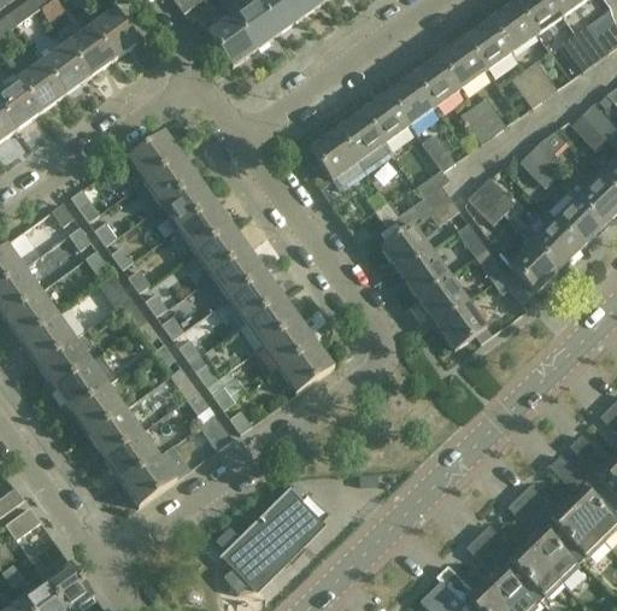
[(40,9),(34,0),(27,0),(6,15),(15,27),(40,9)]
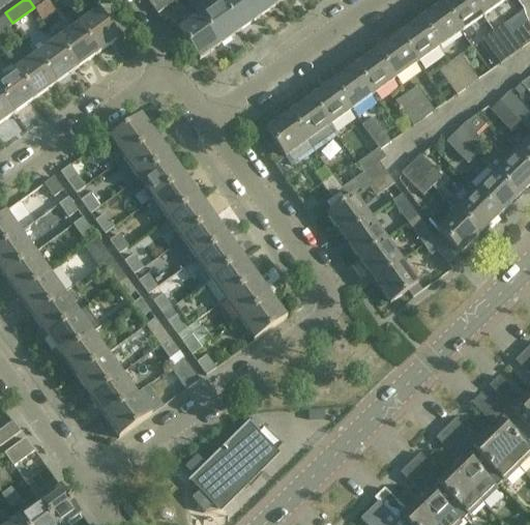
[(151,0),(150,1),(156,10),(172,0),(151,0)]
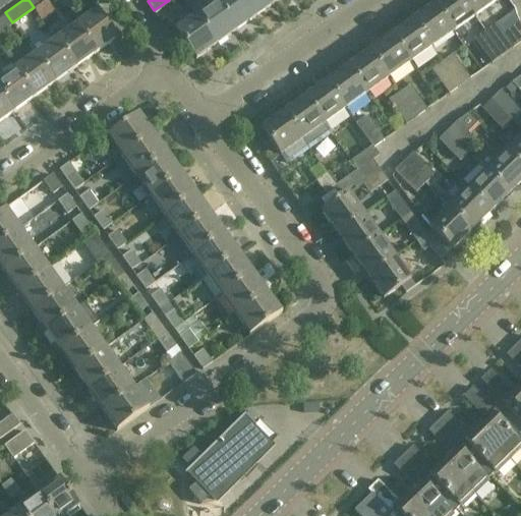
[(212,0),(194,12),(216,42),(236,27),(216,0),(212,0)]
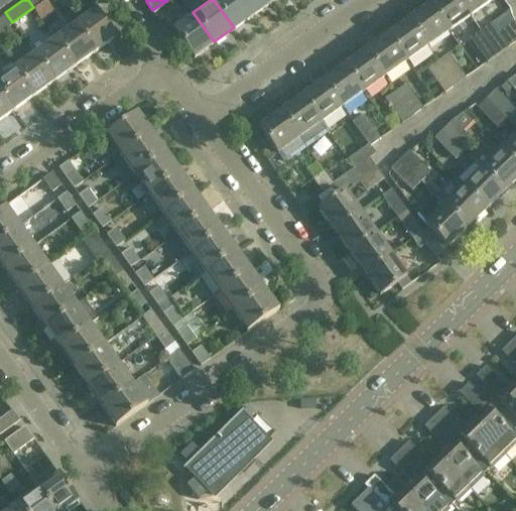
[(214,0),(234,27),(253,13),(244,0),(214,0)]
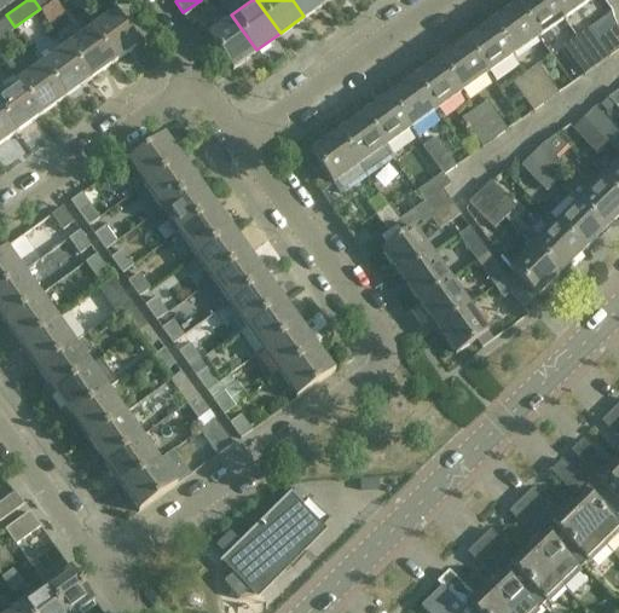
[(293,0),(304,16),(327,0),(293,0)]
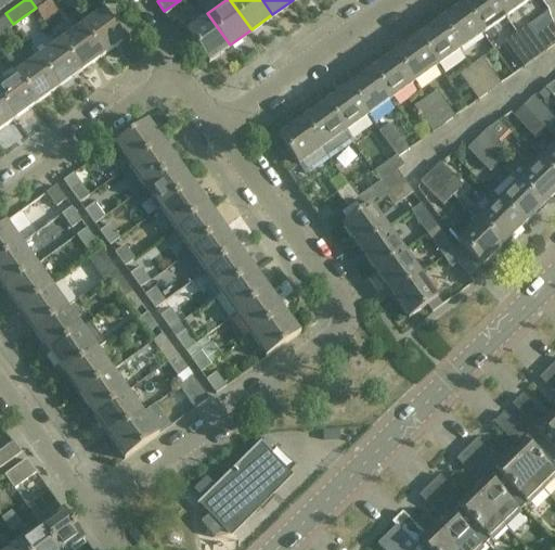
[(463,1),(462,2),(482,32),(506,15),(495,0),(465,0),(464,1),(463,1)]
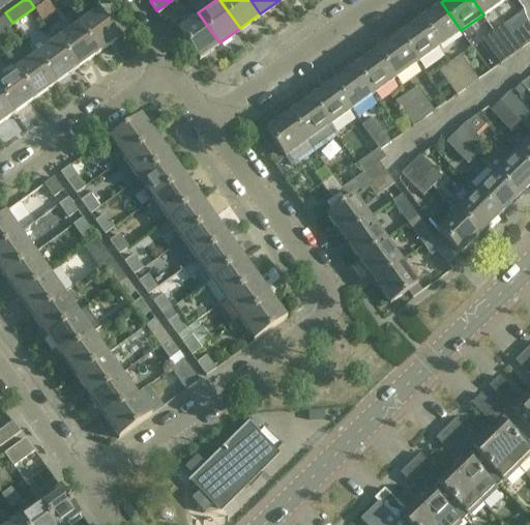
[(473,0),(483,15),(502,0),(473,0)]
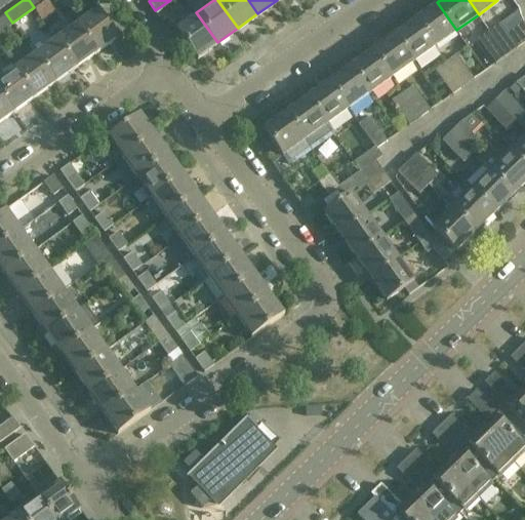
[(435,3),(415,17),(435,45),(456,30),(437,2),(435,3)]
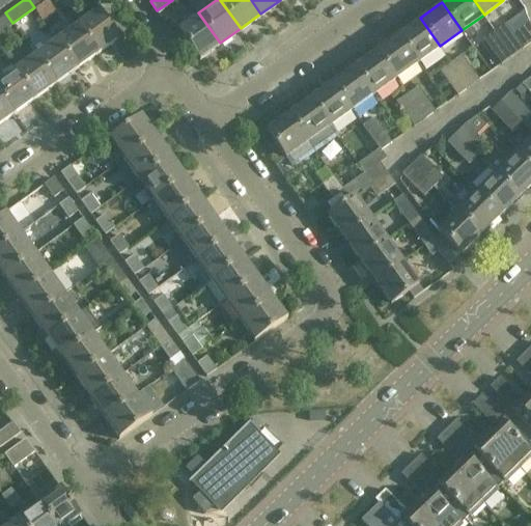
[(99,7),(77,24),(96,52),(118,36),(99,7)]
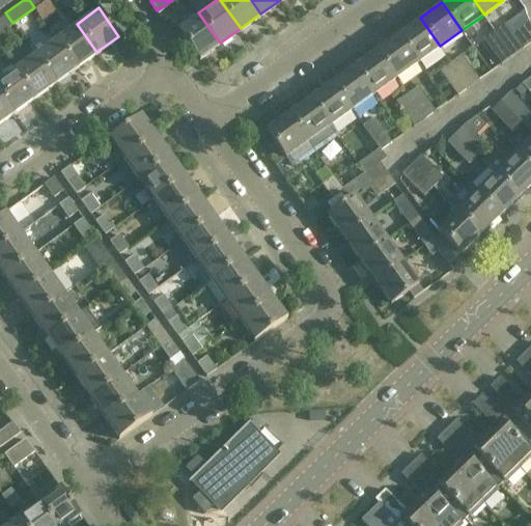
[(0,31),(12,23),(5,12),(0,16),(0,31)]
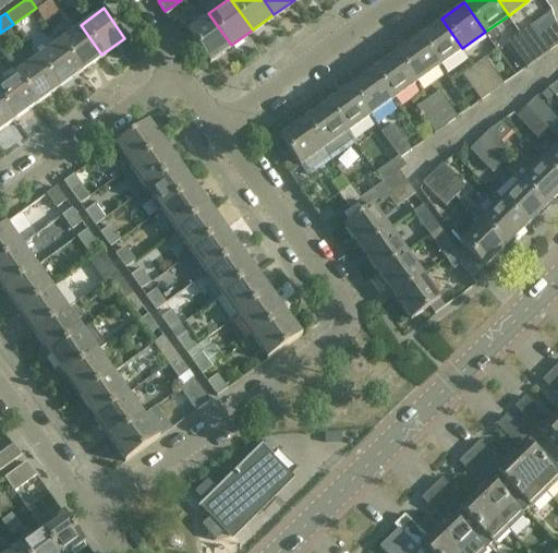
[(231,45),(208,13),(187,28),(209,60),(231,45)]
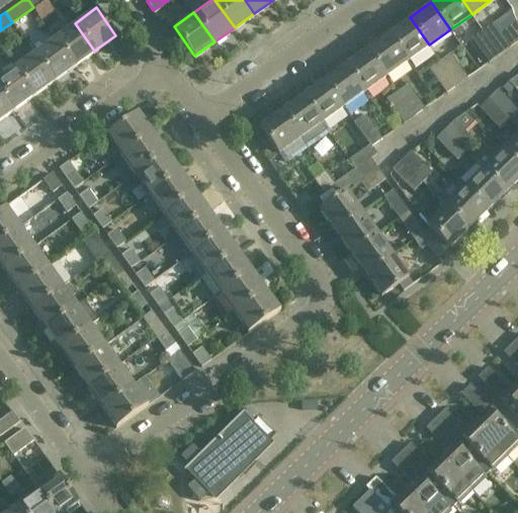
[(390,31),(387,32),(408,60),(429,45),(410,17),(390,31)]
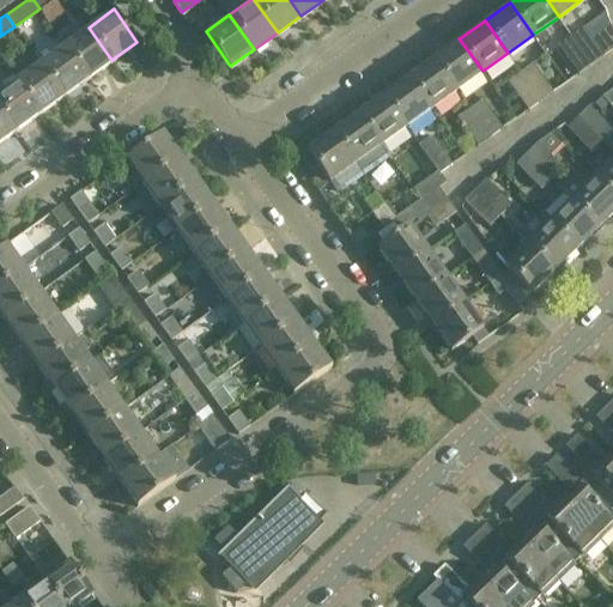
[(583,26),(571,35),(590,62),(612,46),(612,28),(611,23),(590,36),(583,26)]
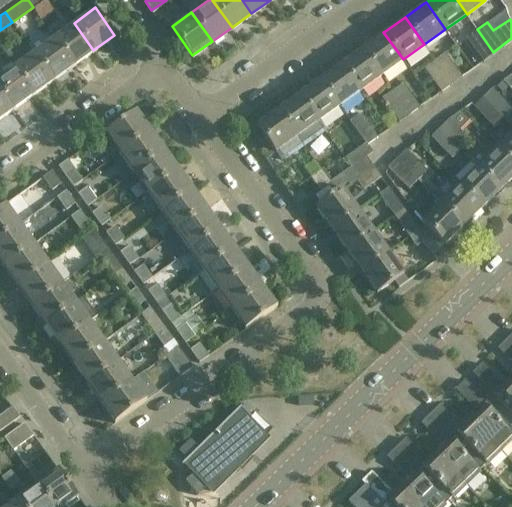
[(74,23),(54,37),(73,64),(93,50),(74,23)]
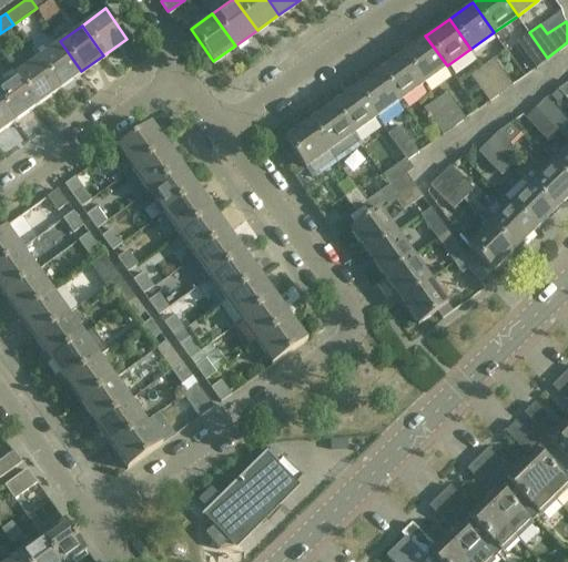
[(547,58),(529,32),(518,40),(536,65),(547,58)]
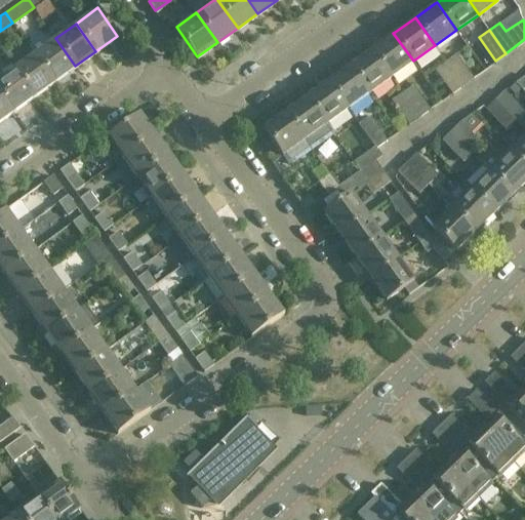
[(392,35),(371,48),(391,76),(413,61),(393,33),(392,34),(392,35)]
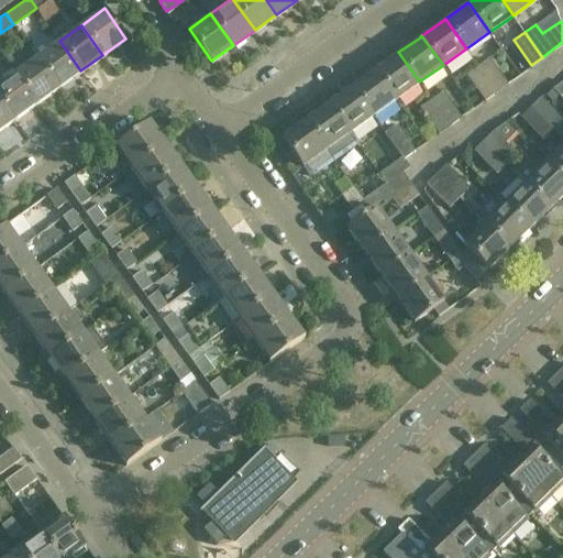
[(59,41),(37,56),(58,86),(80,70),(59,41)]
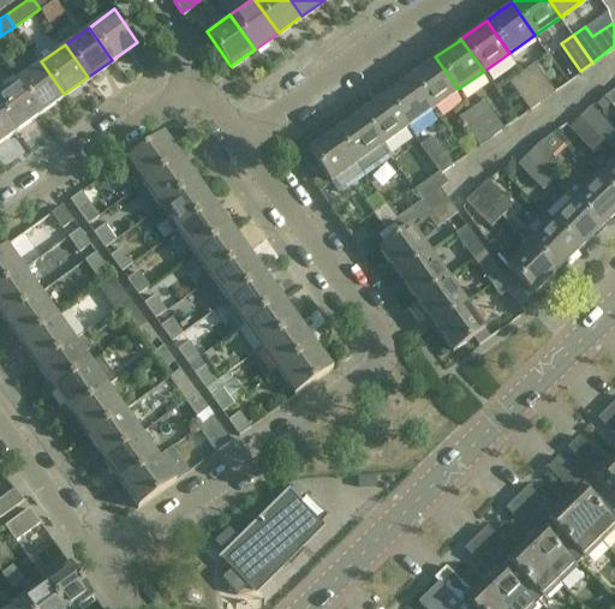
[(412,73),(410,75),(433,108),(458,89),(435,57),(412,73)]
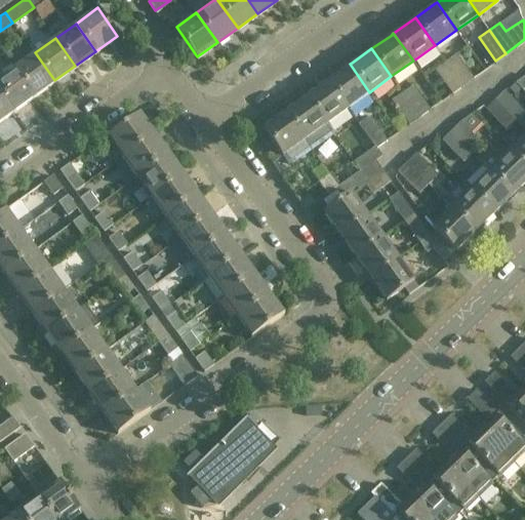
[(35,52),(14,67),(34,95),(54,80),(35,52)]
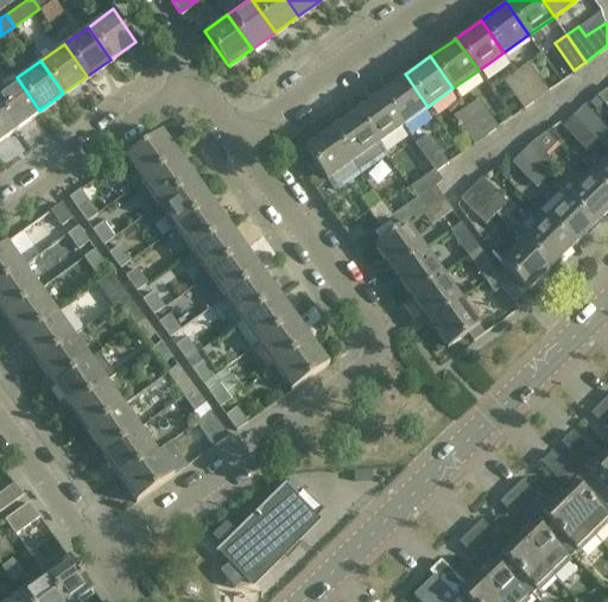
[(529,61),(515,70),(536,97),(549,89),(529,61)]
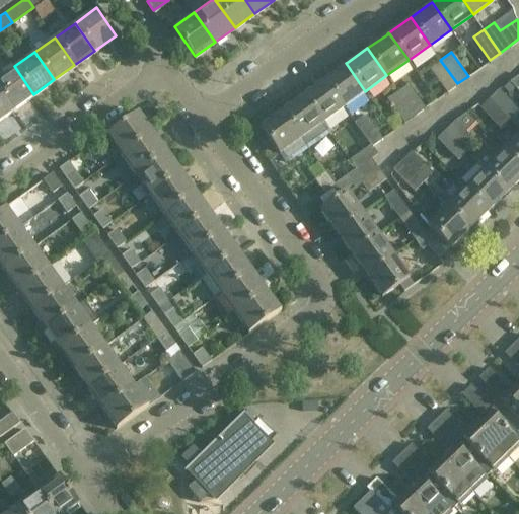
[(457,83),(440,60),(430,67),(447,90),(457,83)]
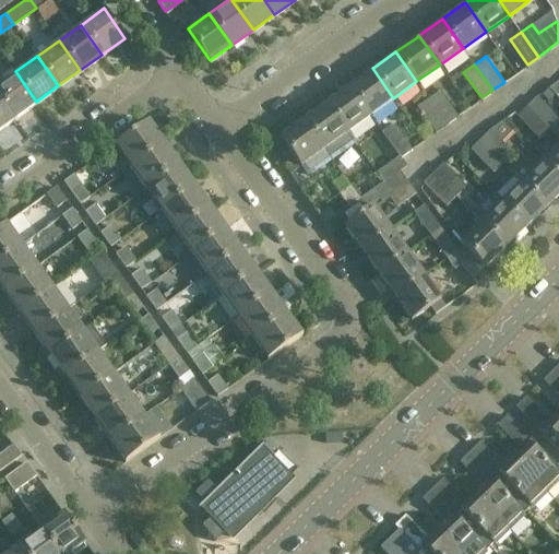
[(6,79),(0,82),(0,97),(14,117),(36,102),(15,71),(11,67),(2,73),(6,79)]
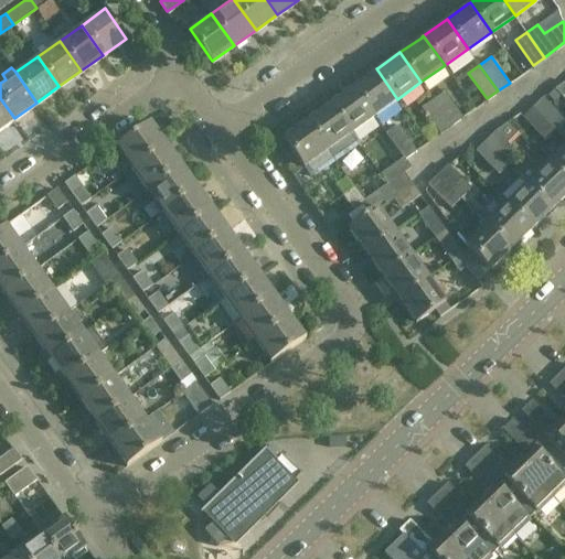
[(375,71),(353,86),(374,115),(397,99),(376,68),(374,70),(375,71)]
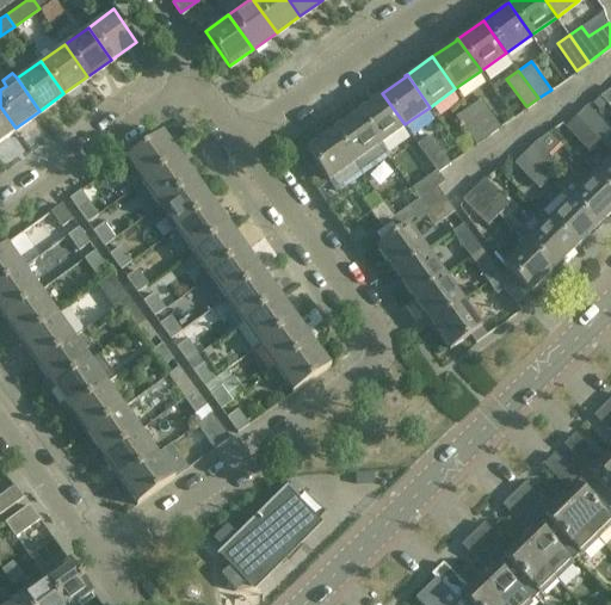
[(358,109),(357,110),(381,142),(405,124),(382,93),(359,110),(358,109)]
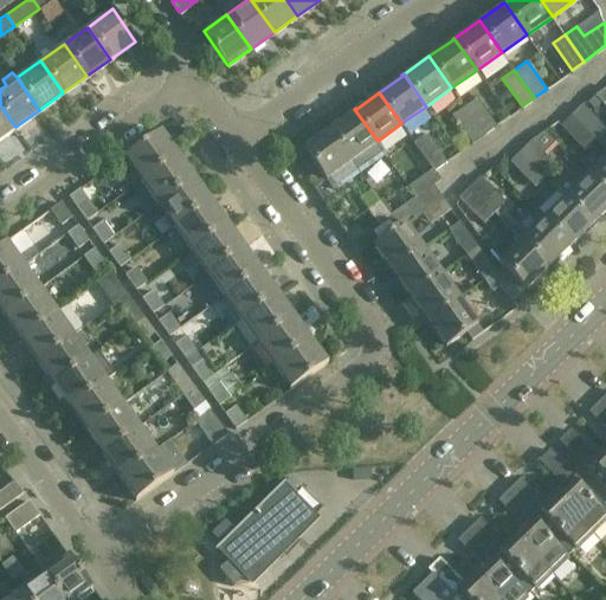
[(476,96),(464,105),(484,133),(496,124),(476,96)]
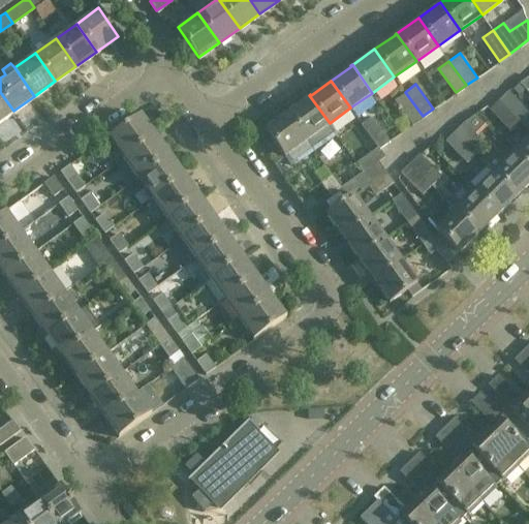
[(507,89),(498,98),(520,120),(528,111),(507,89)]
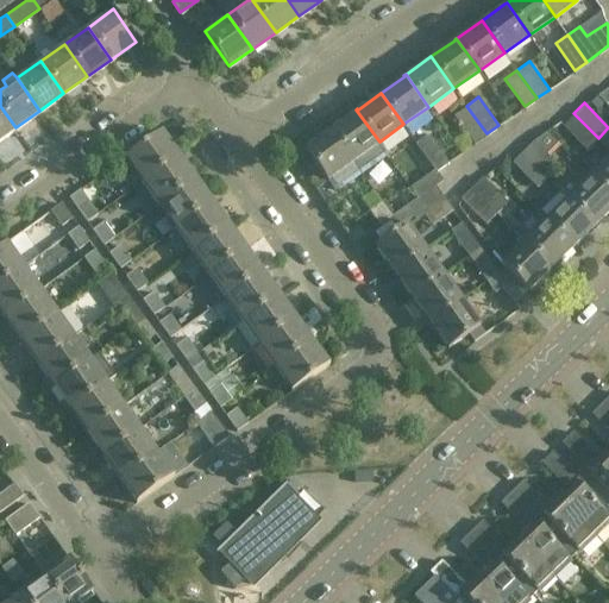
[(0,106),(0,138),(16,127),(0,106)]
